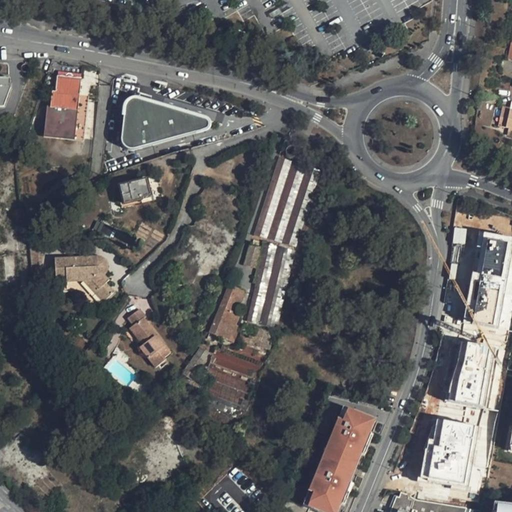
[(23,70),(24,71),(25,71),(26,71),(28,71),(29,70),(30,69),(30,67),(30,66),(30,65),(29,63),(27,63),(26,63),(25,63),(23,63),(22,64),(22,66),(22,67),(22,69),(23,70)]
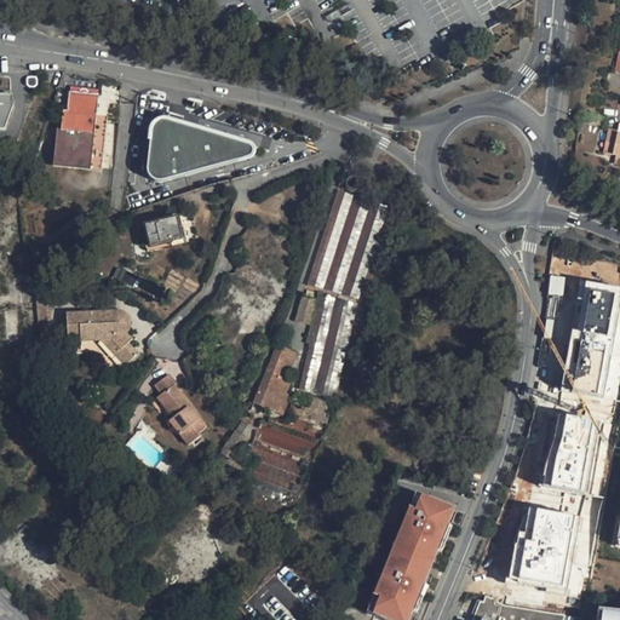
[(97,95),(69,91),(67,110),(62,110),(59,128),(56,161),(89,165),(99,166),(108,96),(97,95)]
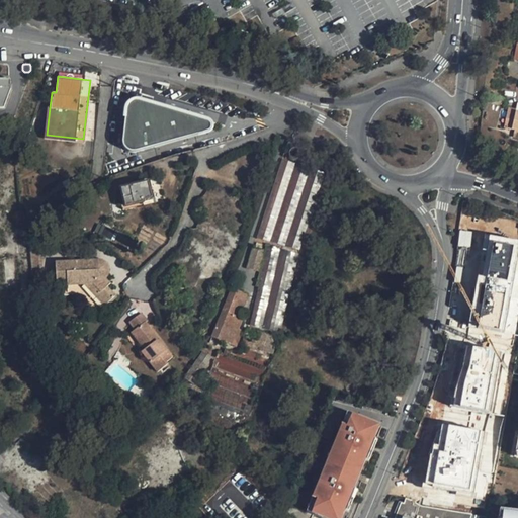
[(0,105),(5,105),(11,90),(11,80),(0,80),(0,105)]
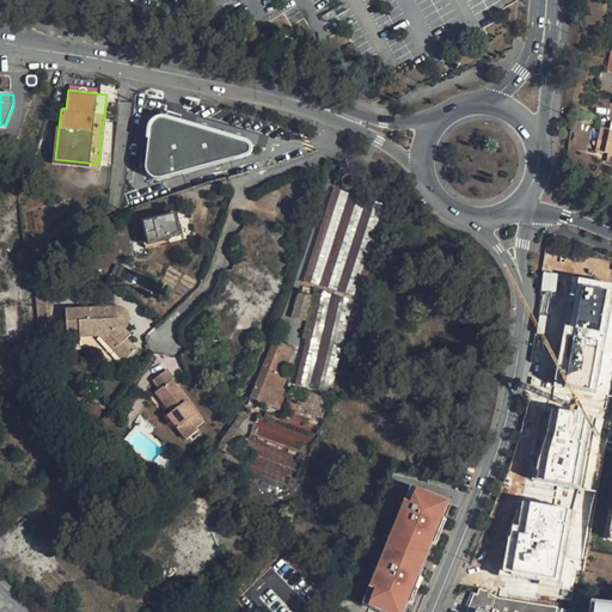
[(196,128),(161,118),(155,118),(150,121),(146,127),(145,129),(141,166),(141,172),(146,178),(152,181),(158,181),(242,157),(244,152),(245,148),(245,145),(243,141),(196,128)]
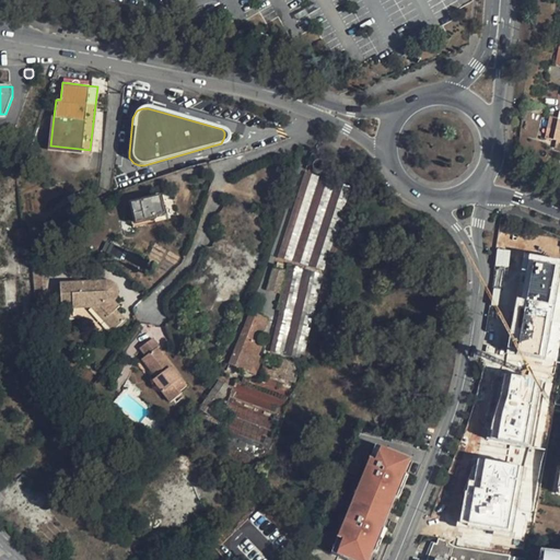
[(546,120),(541,139),(559,142),(559,114),(556,114),(555,123),(546,120)]
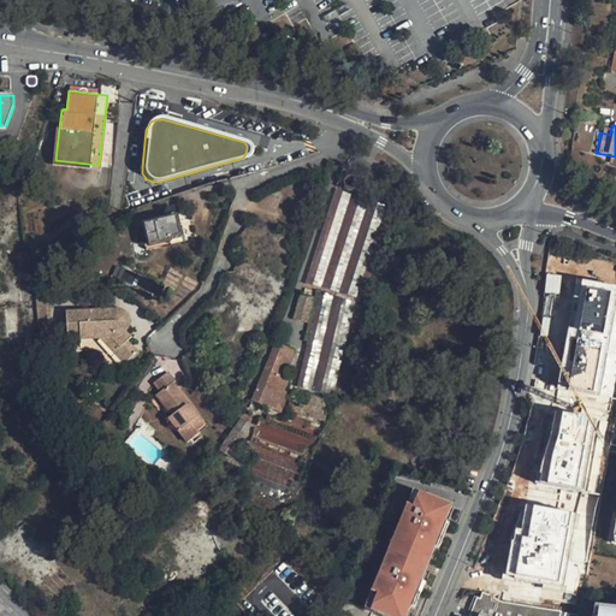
[(51,165),(99,170),(99,165),(88,164),(55,160),(59,128),(55,126),(51,165)]
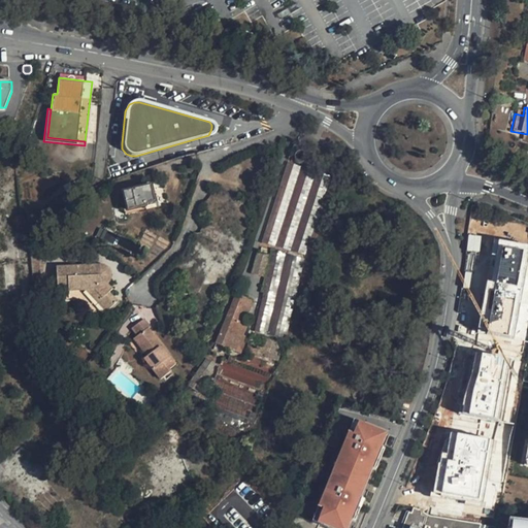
[(261,243),(305,256),(330,177),(329,177),(287,162),(261,243)]
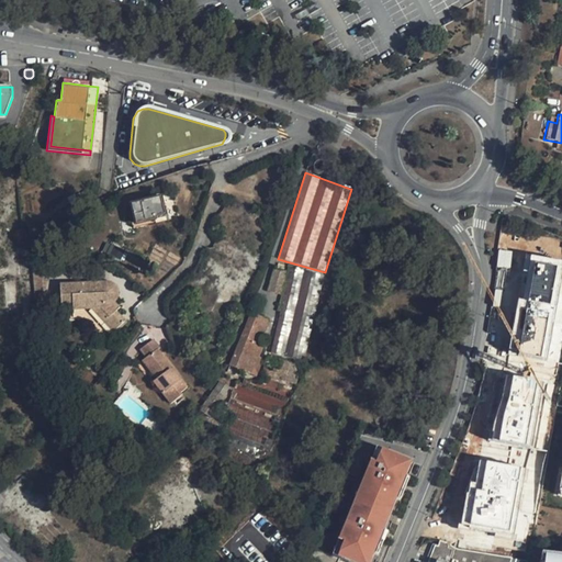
[(131,203),(134,215),(130,215),(133,227),(170,216),(163,193),(131,203)]
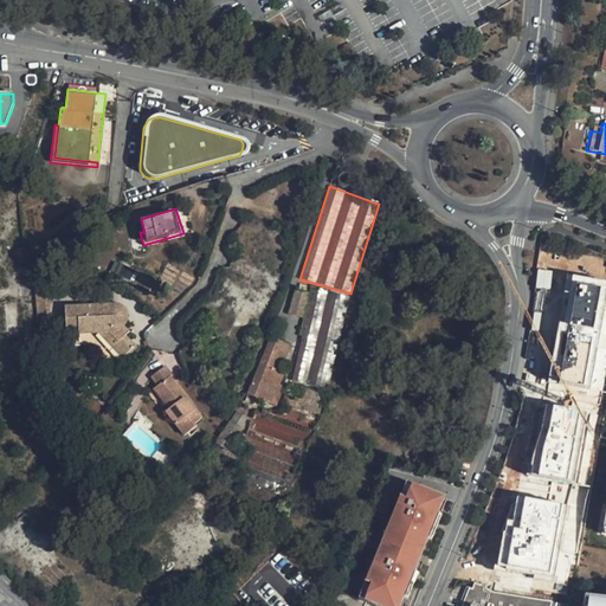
[(605,292),(605,284),(568,277),(559,322),(553,321),(542,376),(587,386),(605,292)]
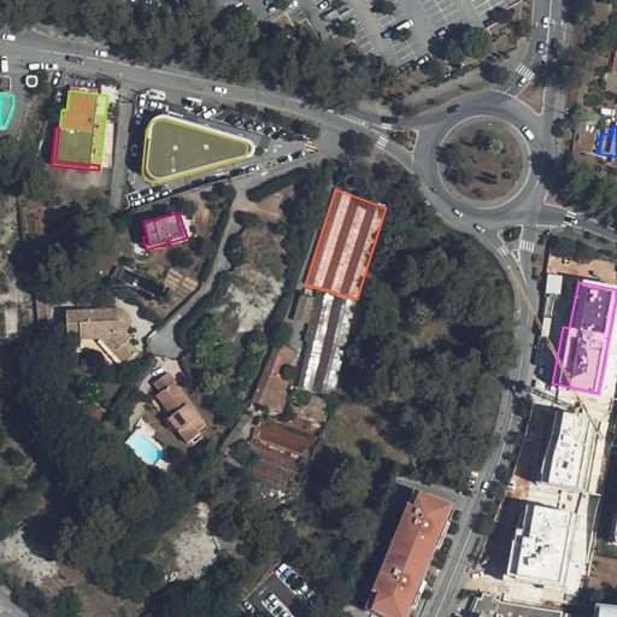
[(313,291),(300,287),(294,310),(307,313),(313,291)]
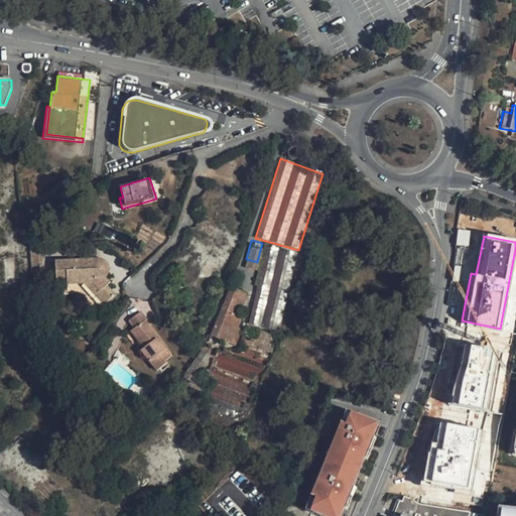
[(250,325),(279,331),(280,332),(297,252),(265,244),(250,325)]
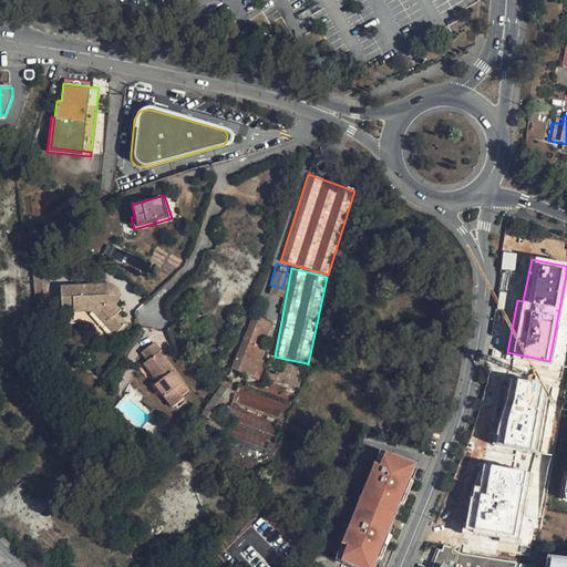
[(107,285),(61,288),(62,307),(74,307),(74,313),(94,312),(102,311),(107,318),(103,322),(115,334),(125,326),(116,315),(121,311),(116,306),(107,296),(107,285)]
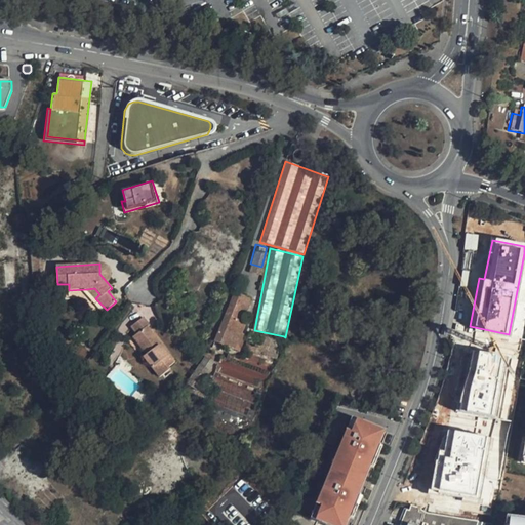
[(110,268),(104,264),(99,264),(99,274),(108,283),(110,280),(112,275),(110,268)]
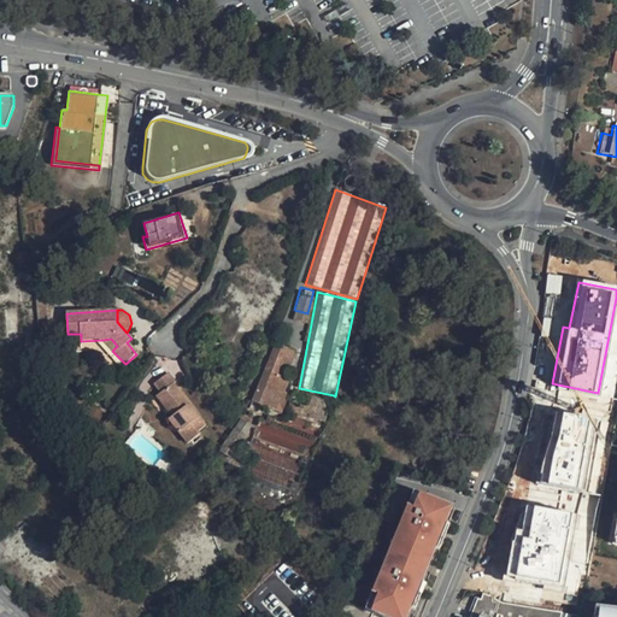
[(111,339),(103,340),(112,351),(117,346),(111,339)]
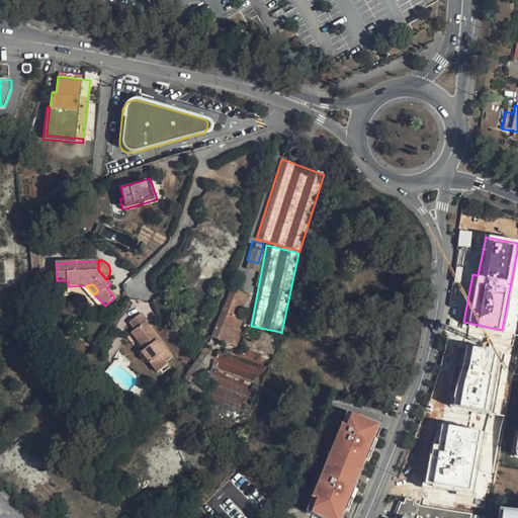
[(210,337),(223,340),(225,335),(236,339),(242,318),(232,315),(237,303),(244,305),(248,294),(230,288),(210,337)]
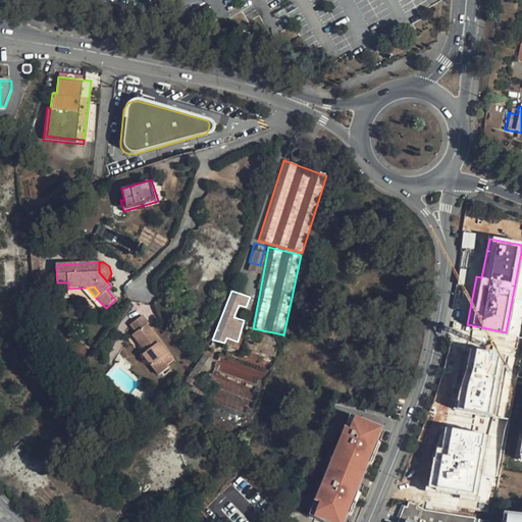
[(141,316),(129,324),(136,332),(149,349),(145,352),(142,354),(159,375),(168,367),(166,365),(173,360),(166,352),(164,353),(157,344),(159,343),(146,325),(147,324),(141,316)]
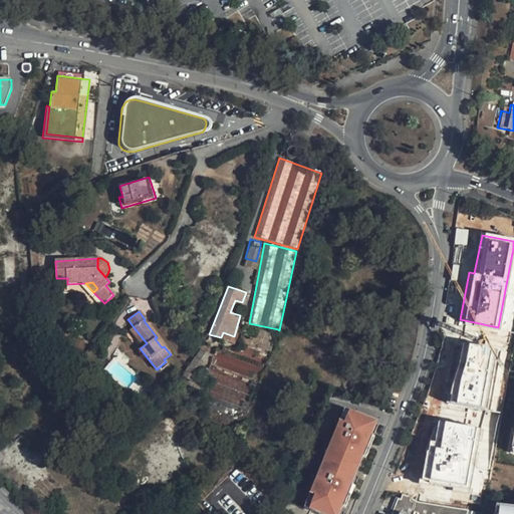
[(147,343),(134,327),(130,331),(143,346),(147,343)]
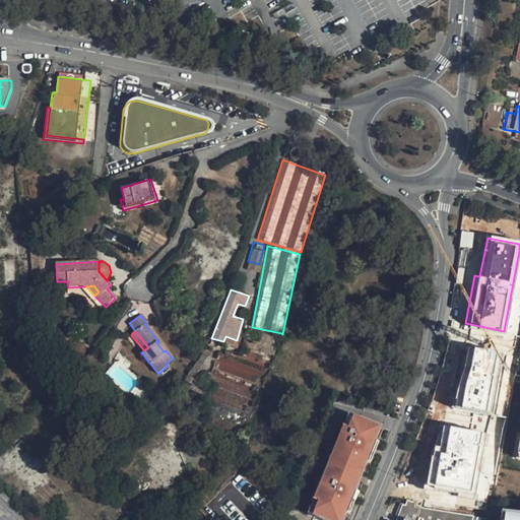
[(257,345),(259,338),(244,334),(243,338),(242,342),(257,345)]
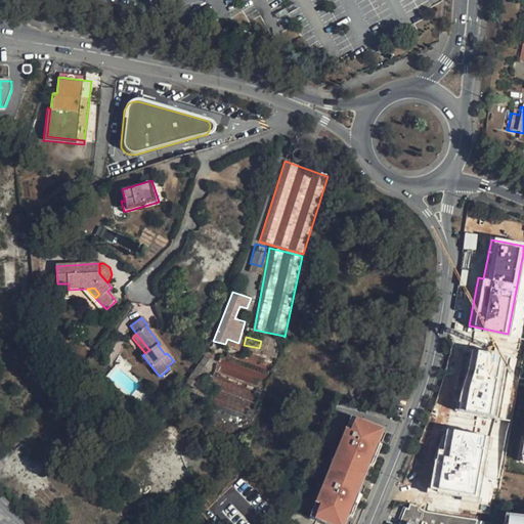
[(160,344),(158,345),(165,354),(167,353),(160,344)]
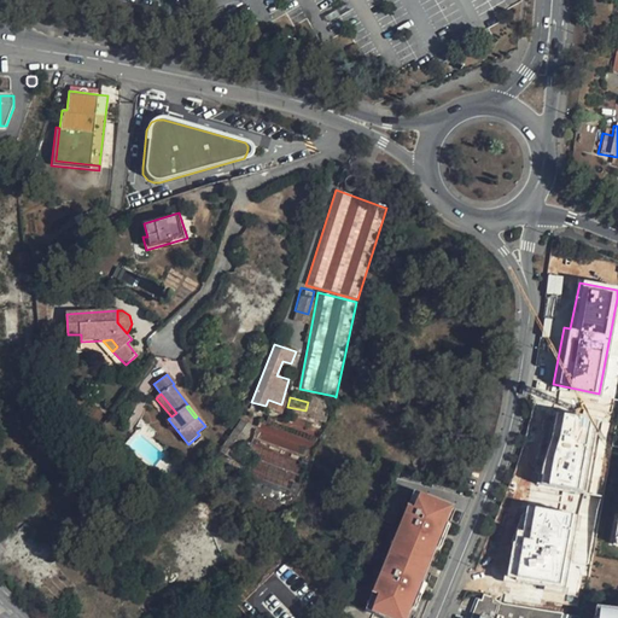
[(255,435),(312,455),(324,426),(273,407),(264,423),(258,421),(255,435)]
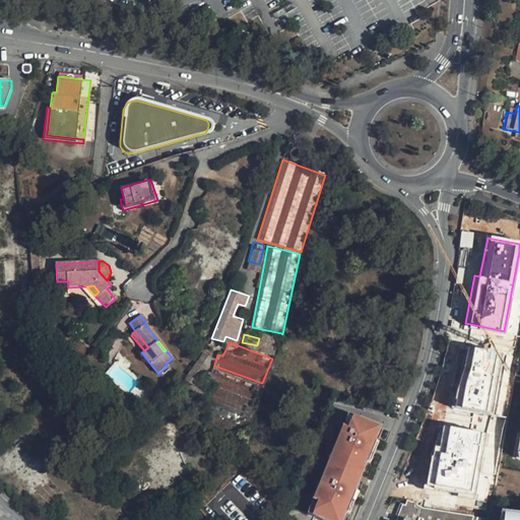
[(498,349),(464,344),(460,362),(456,377),(450,391),(446,405),(484,411),(498,349)]
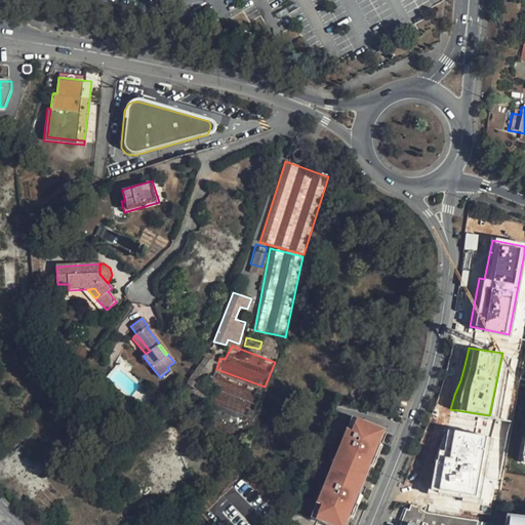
[(212,385),(258,402),(263,392),(215,374),(212,385)]
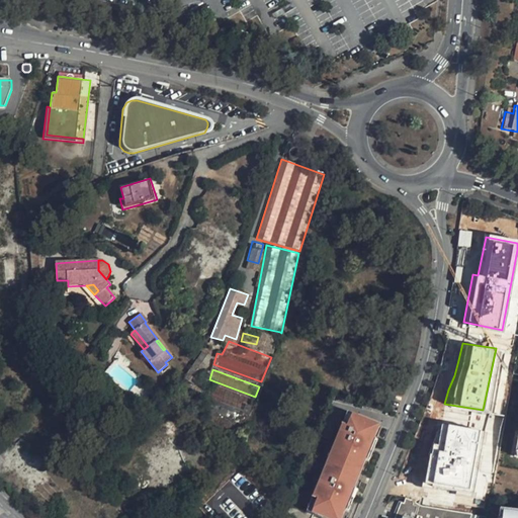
[(207,397),(249,412),(253,400),(212,383),(207,397)]
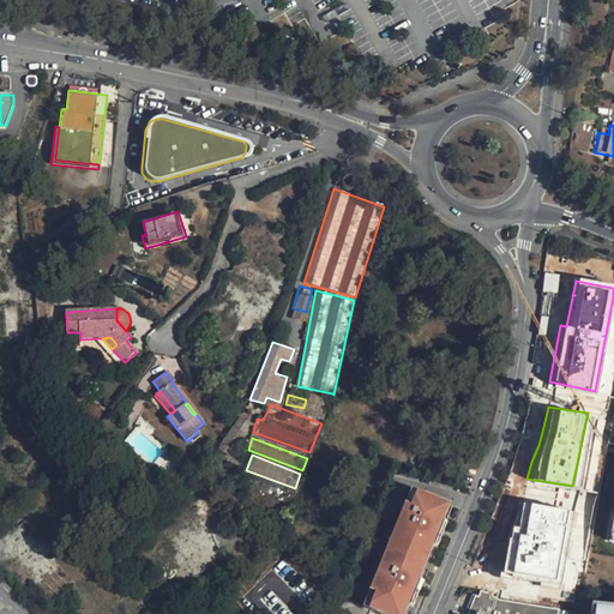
[(408,613),(453,504),(413,489),(362,607),(375,613),(408,613)]
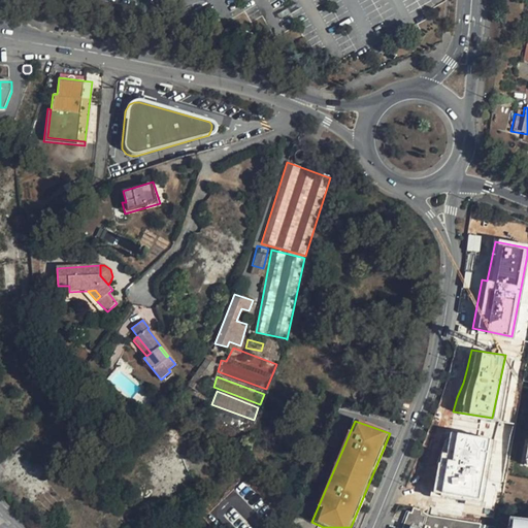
[(490,439),(450,432),(447,451),(441,450),(439,462),(435,461),(430,490),(480,498),(490,439)]
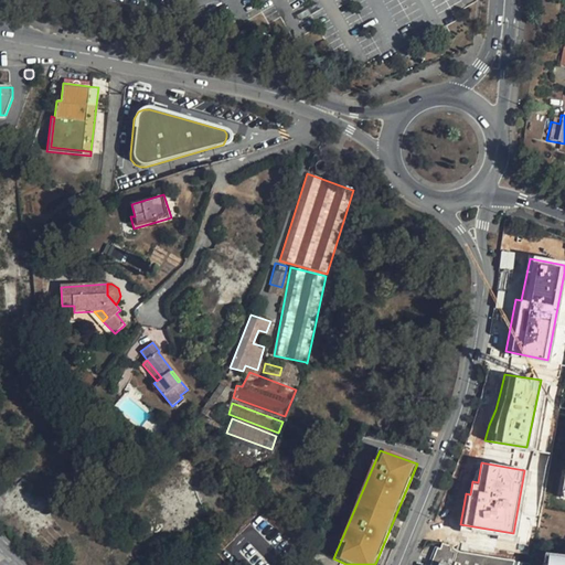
[(513,564),(514,560),(460,552),(457,551),(452,548),(447,545),(443,544),(441,550),(438,548),(430,564),(513,564)]
